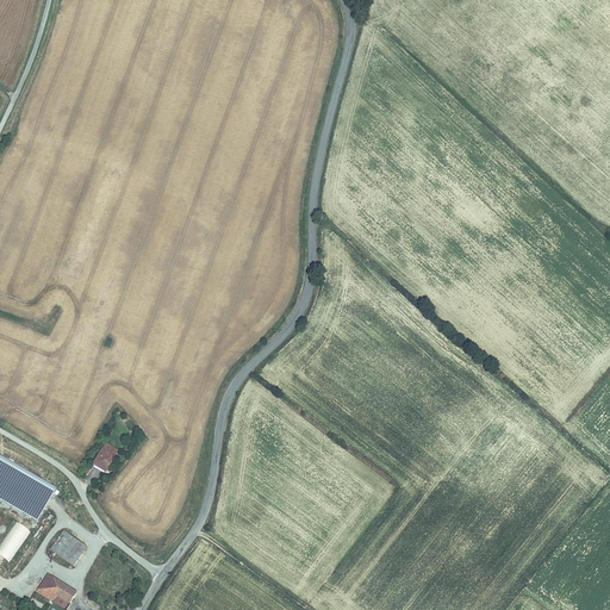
[(107,470),(117,450),(105,443),(94,462),(107,470)]
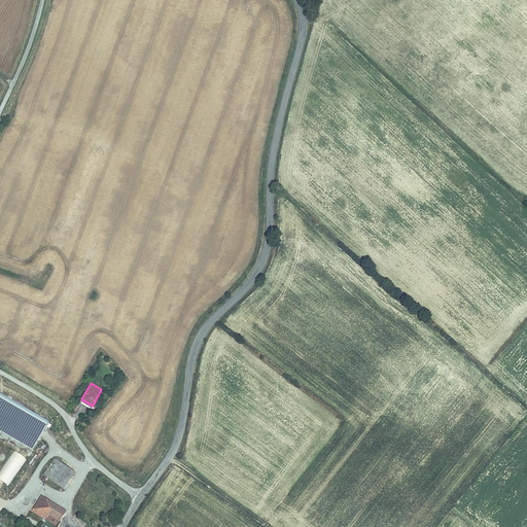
[(57,441),(63,446),(68,440),(63,434),(57,441)]
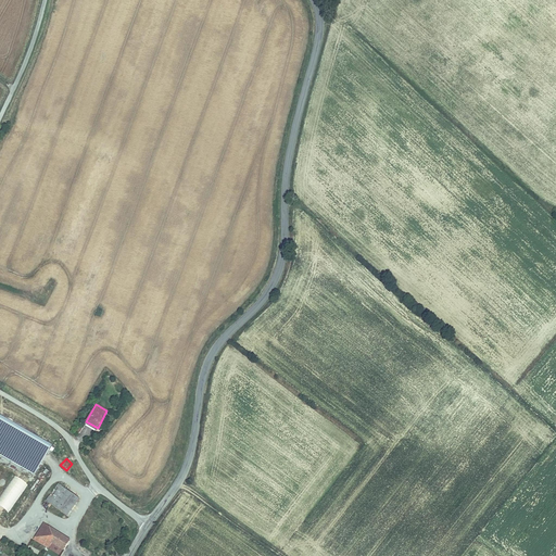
[(16,468),(0,494),(0,506),(10,513),(26,484),(29,487),(34,479),(28,477),(29,476),(16,468)]
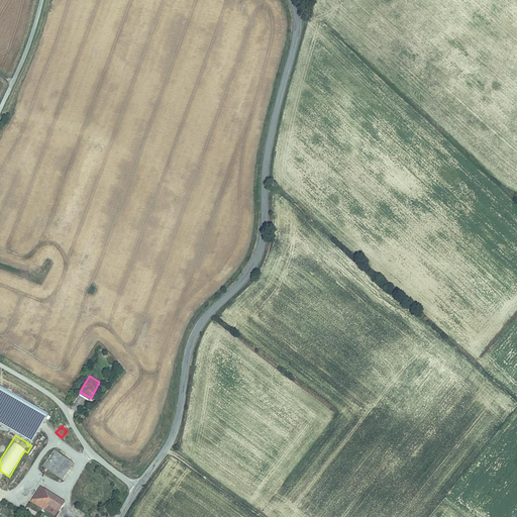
[(62,479),(73,463),(56,451),(45,467),(62,479)]
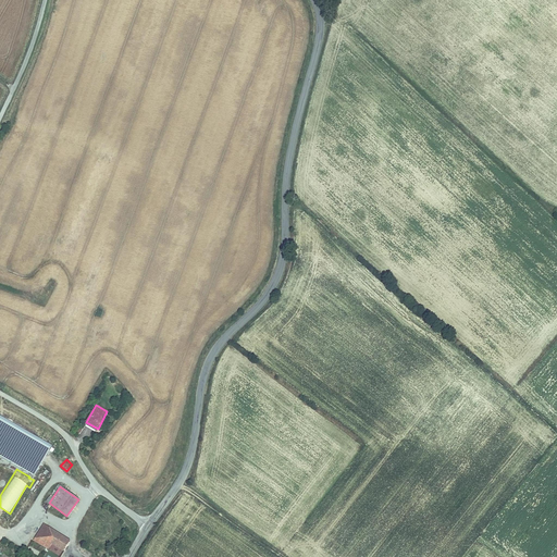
[(50,542),(57,533),(44,525),(34,541),(48,551),(52,544),(50,542)]
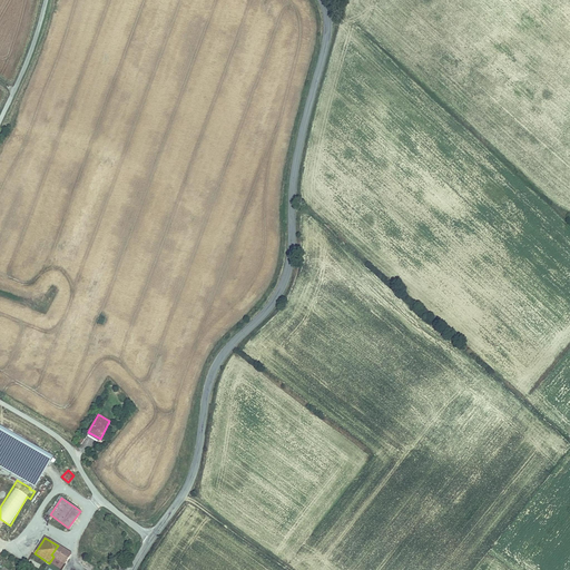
[(70,553),(58,546),(51,554),(53,557),(64,563),(70,553)]
